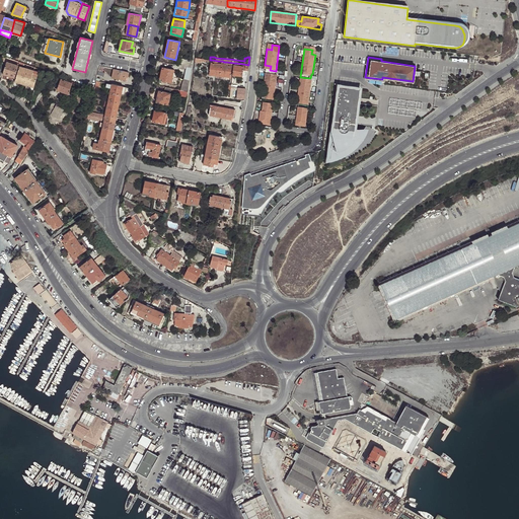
[(191,68),(193,60),(177,58),(176,68),(177,68),(179,66),(186,67),(191,68)]
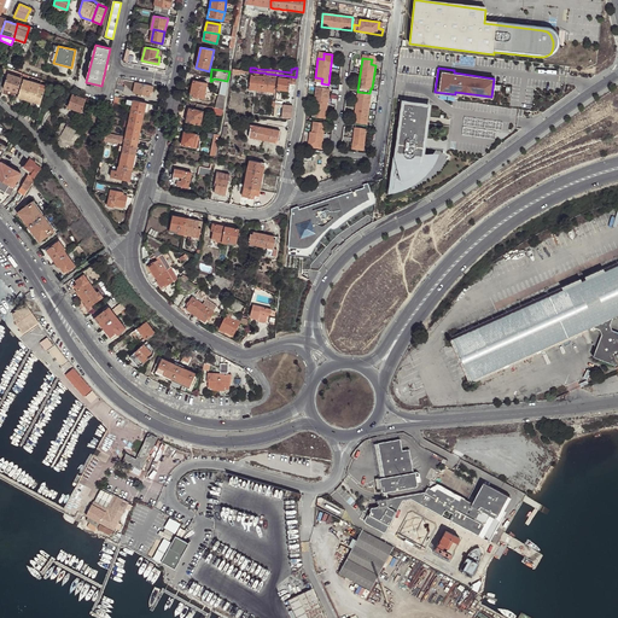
[(15,76),(7,74),(7,76),(4,88),(17,93),(23,76),(15,74),(15,76)]
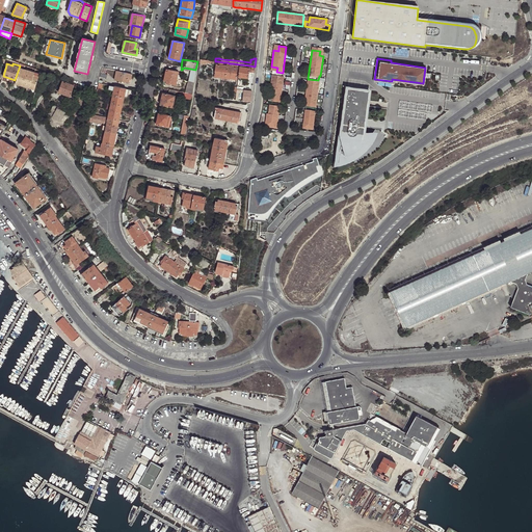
[(214,77),(225,78),(227,67),(223,65),(218,65),(216,65),(214,77)]
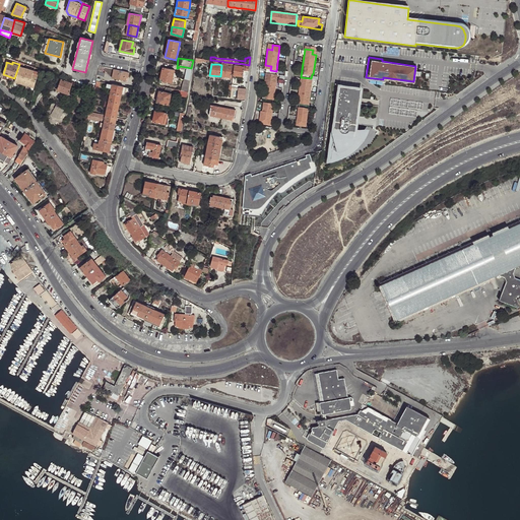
[(221,65),(220,76),(232,78),(233,66),(223,65),(221,65)]
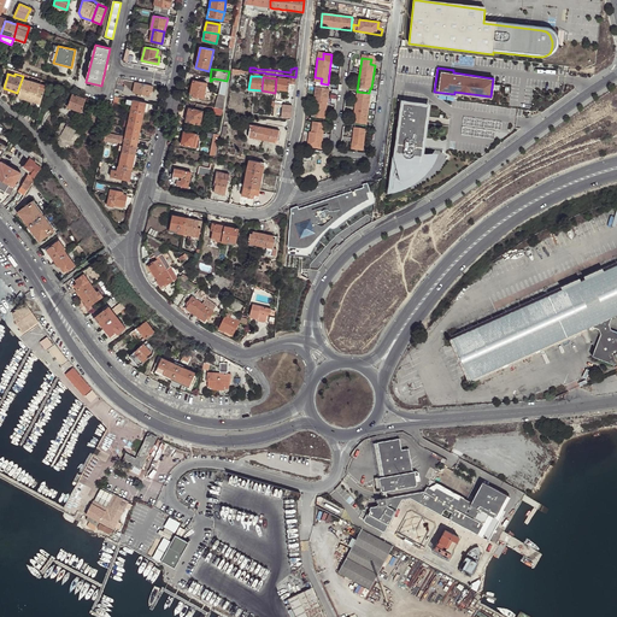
[(24,99),(30,81),(29,81),(23,78),(17,97),(24,99)]
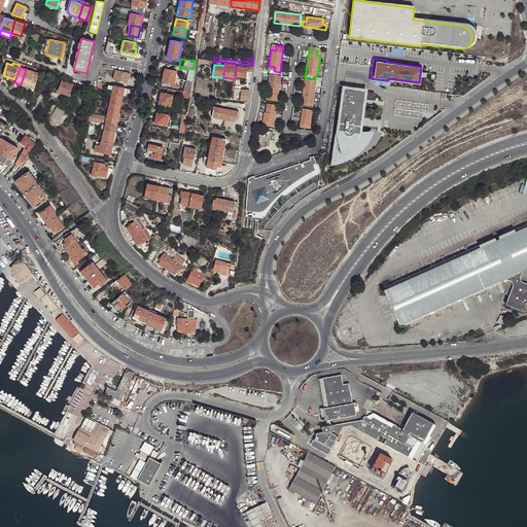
[(237,67),(236,77),(246,78),(247,71),(247,68),(239,67),(237,67)]
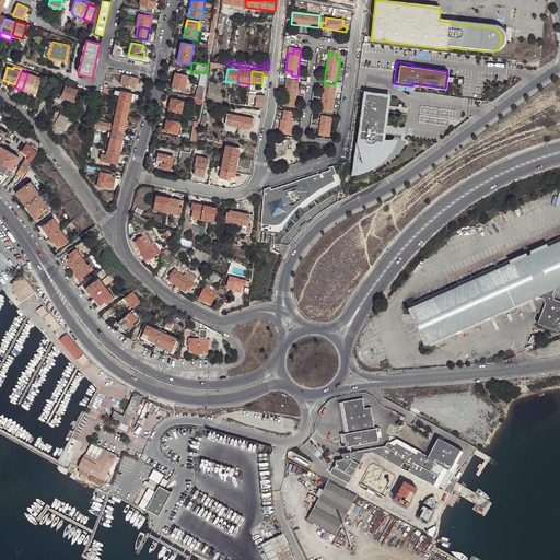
[(34,76),(27,73),(22,90),(28,92),(31,92),(36,77),(34,76)]
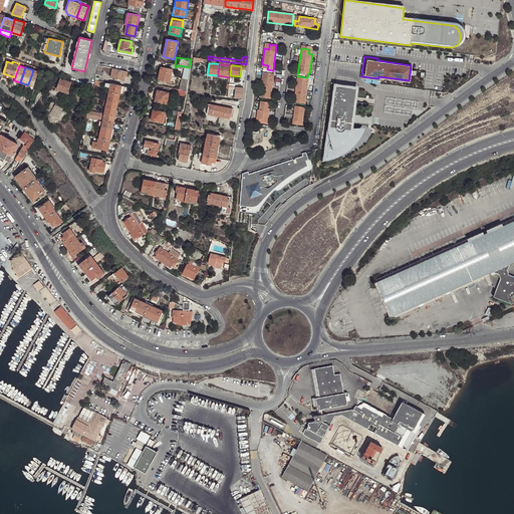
[(160,73),(172,75),(173,70),(173,69),(161,67),(160,73)]
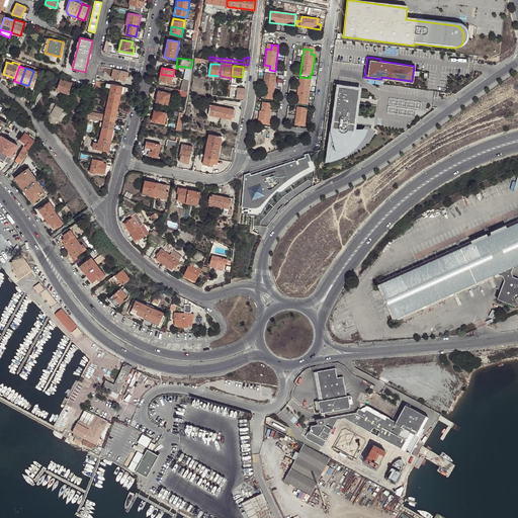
[(128,72),(113,69),(111,78),(124,81),(125,77),(127,78),(128,72)]
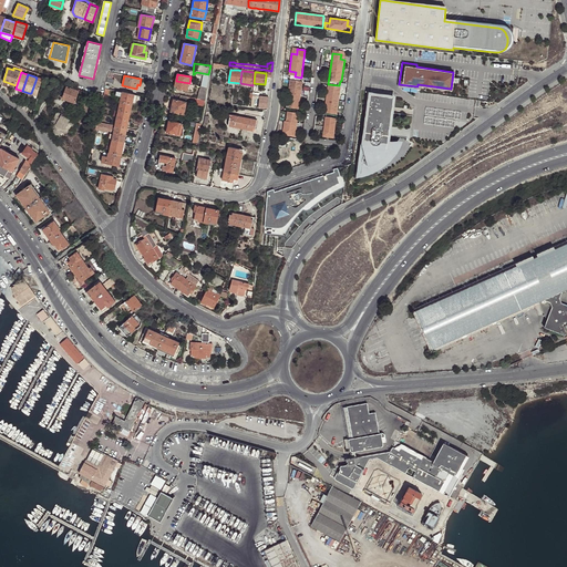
[(42,79),(37,78),(31,93),(37,95),(42,79)]
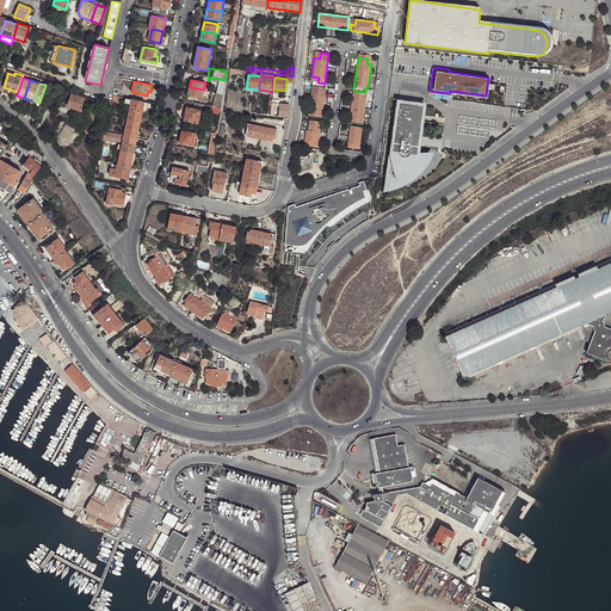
[(204,90),(190,87),(187,93),(191,93),(190,96),(202,98),(204,90)]
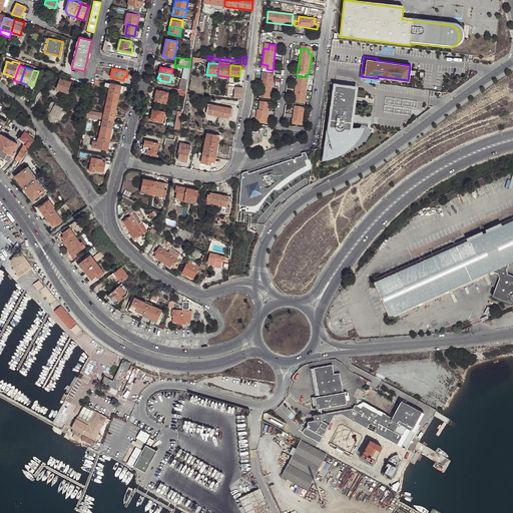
[(267,77),(262,77),(260,93),(265,94),(265,98),(270,99),(274,74),(268,73),(267,77)]
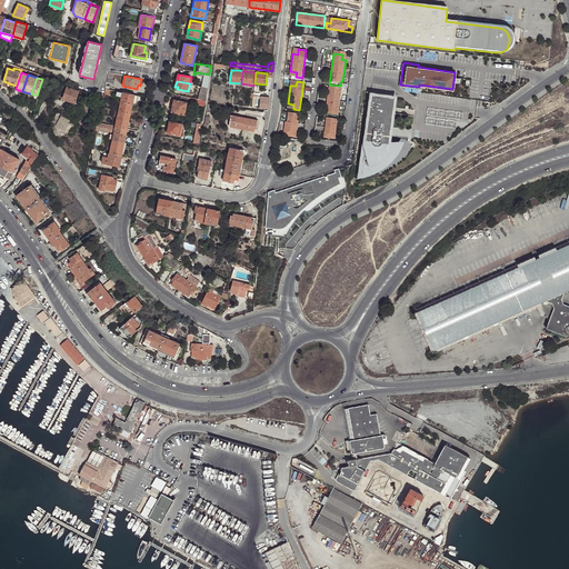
[(79,91),(72,89),(67,87),(62,99),(75,103),(79,92),(79,91)]
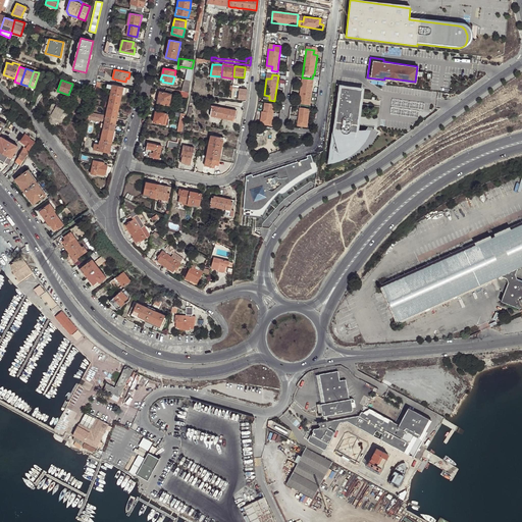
[(185,80),(181,91),(189,92),(191,81),(186,80),(185,80)]
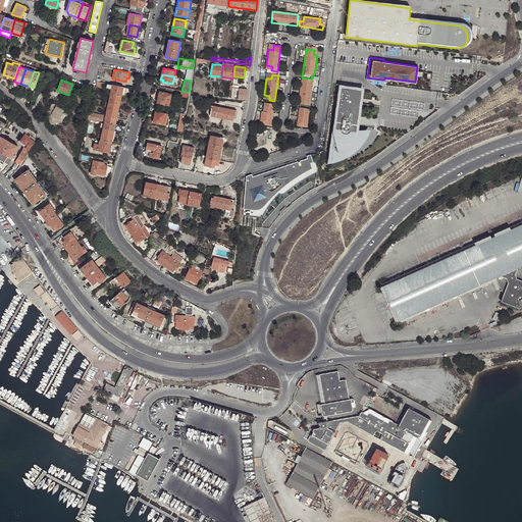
[(312,83),(302,82),(299,106),(308,107),(309,103),(310,103),(312,87),(311,87),(312,83)]
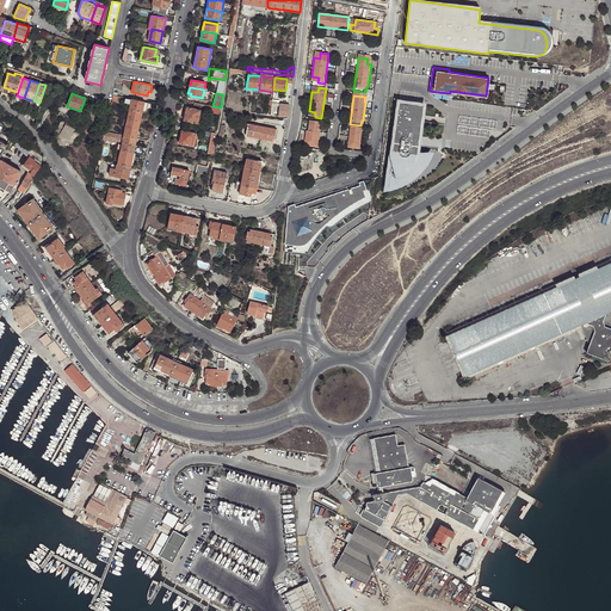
[(425,100),(400,97),(388,183),(395,181),(403,178),(407,176),(406,173),(409,171),(412,173),(417,168),(421,164),(427,158),(418,152),(425,100)]
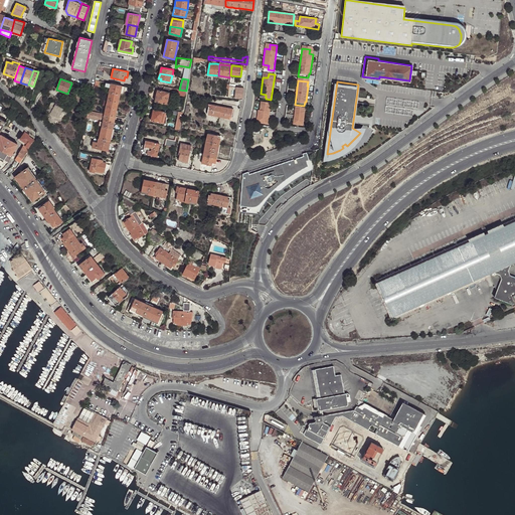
[(109,92),(120,95),(122,86),(111,83),(111,88),(110,91),(109,92)]
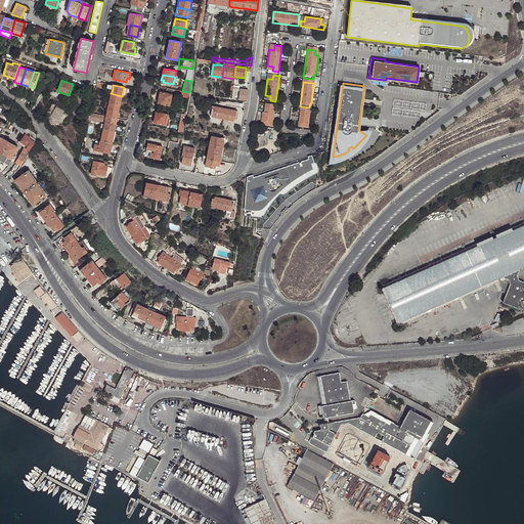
[(247,100),(248,90),(241,89),(238,99),(247,100)]
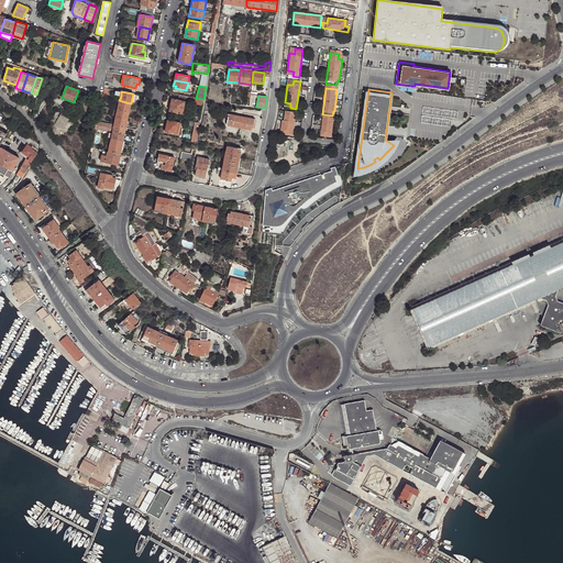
[(186,101),(178,100),(172,99),(169,111),(183,114),(186,101)]
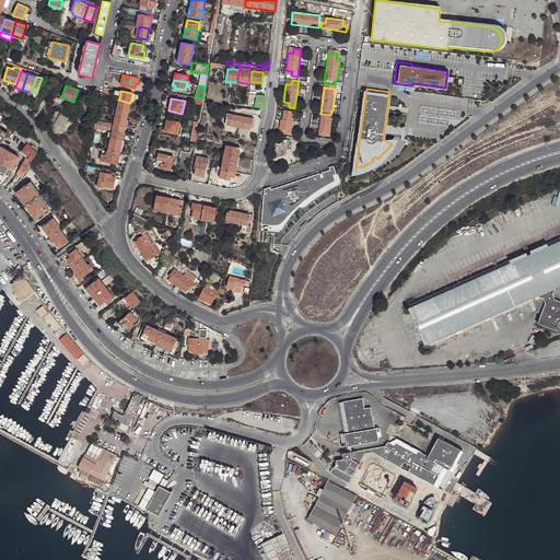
[(129,111),(130,103),(118,100),(117,106),(117,108),(129,111)]
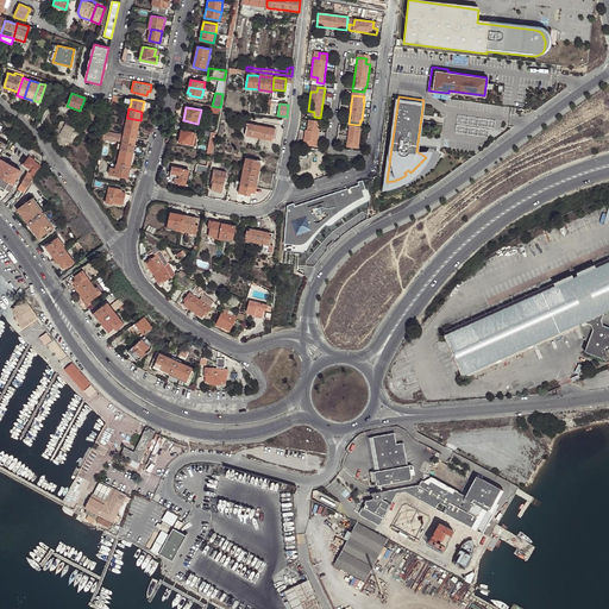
[(138,129),(140,120),(127,118),(127,119),(125,125),(138,129)]
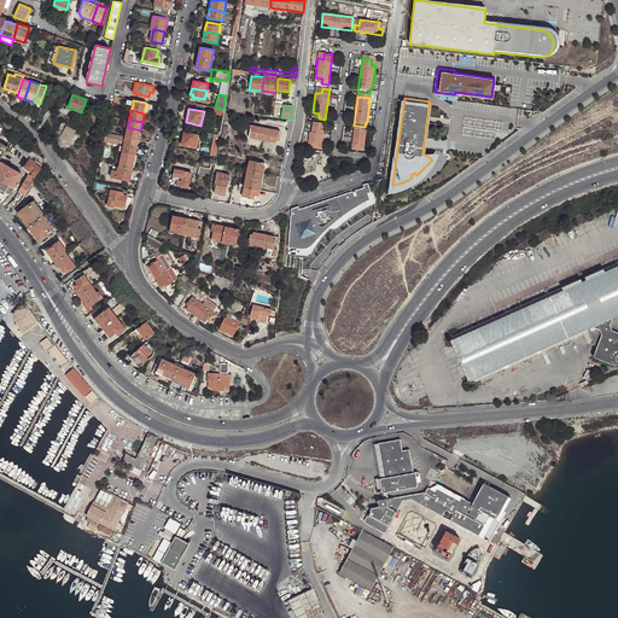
[(64,149),(66,147),(69,146),(75,146),(83,130),(77,127),(74,126),(69,124),(64,122),(60,122),(56,134),(57,138),(57,139),(56,140),(56,144),(57,146),(59,147),(62,149),(64,149)]
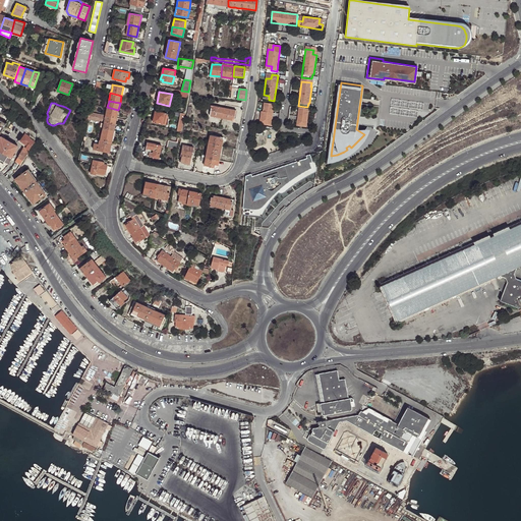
[(274,104),(264,103),(263,112),(261,112),(259,124),(271,126),(274,104)]
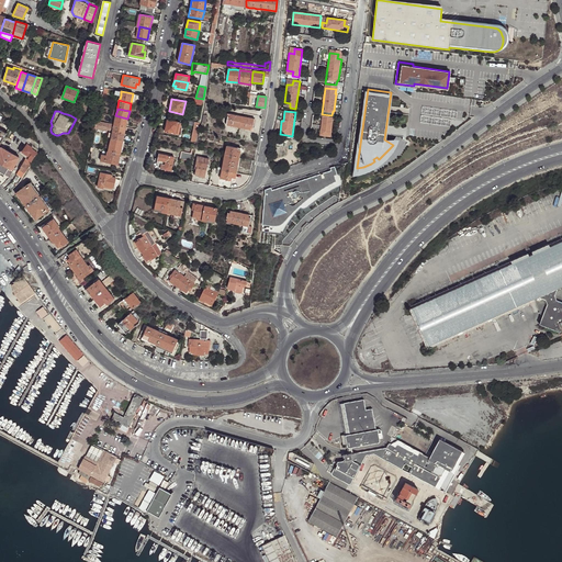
[(240,127),(243,116),(231,114),(229,116),(227,116),(226,125),(240,127)]
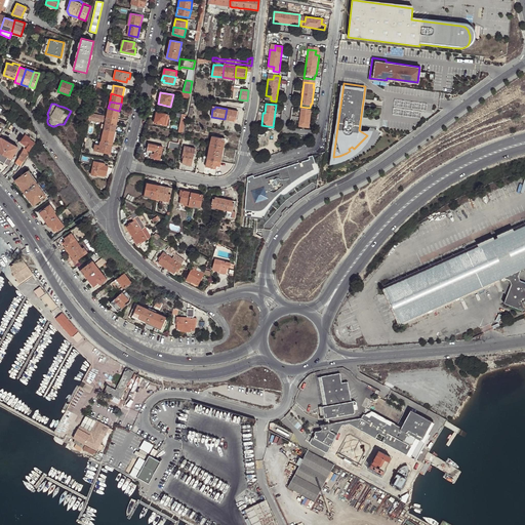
[(118,117),(119,111),(108,108),(108,113),(107,114),(118,117)]
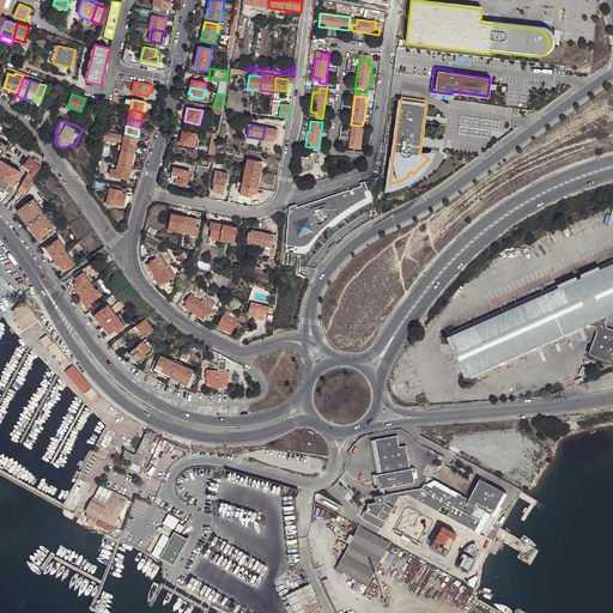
[(278,129),(265,127),(262,139),(273,141),(274,139),(277,139),(278,129)]
